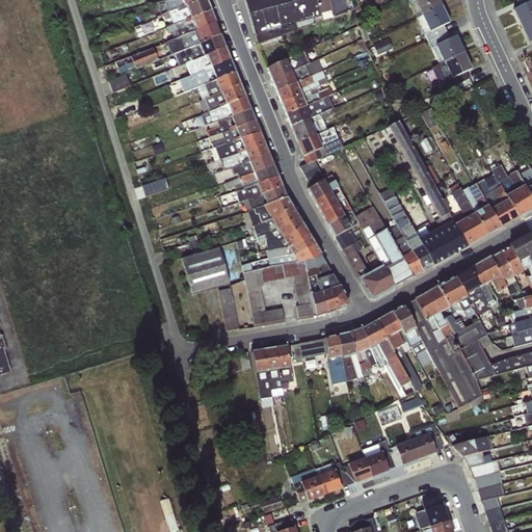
[(163,0),(167,14),(201,0),(163,0)]
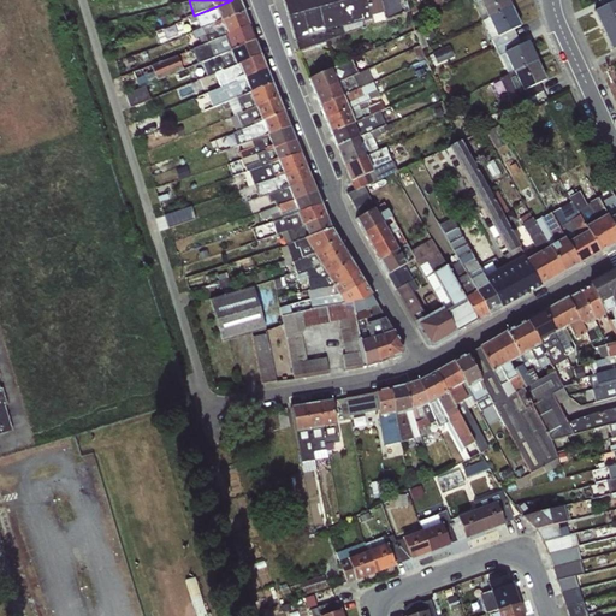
[(237,0),(232,0),(194,16),(200,29),(243,13),(237,0)]
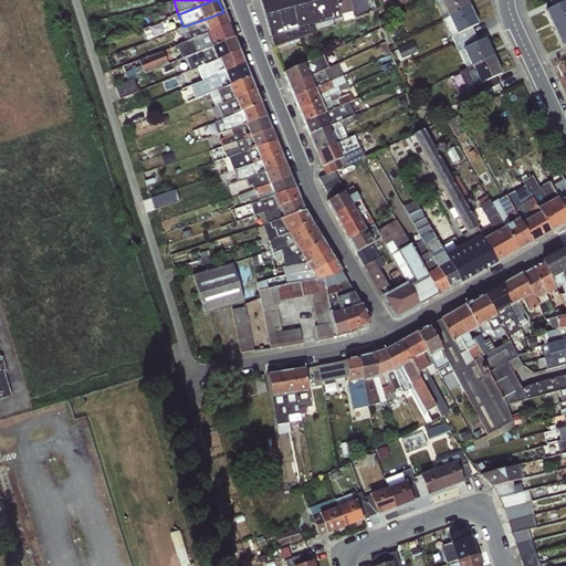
[(259,0),(273,49),(302,38),(304,44),(317,39),(316,33),(376,11),(373,0),(259,0)]
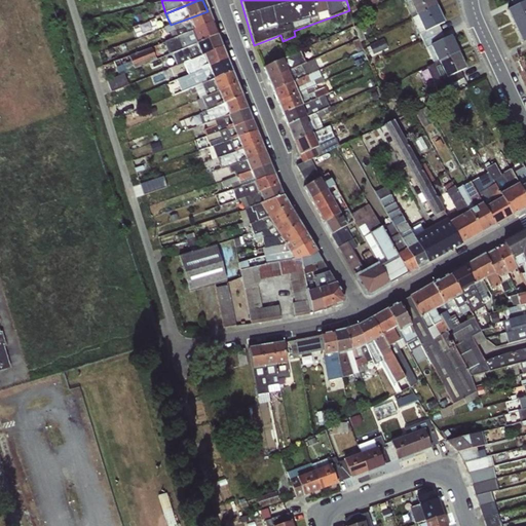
[(403,0),(412,19),(438,6),(434,0),(403,0)]
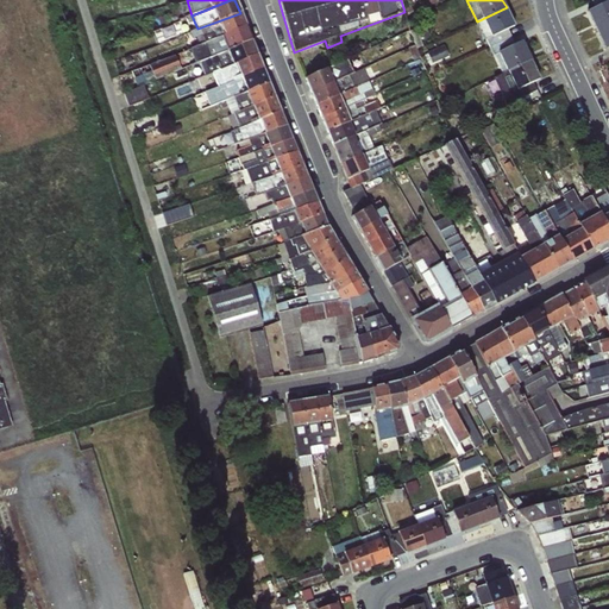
[(608,0),(594,0),(596,5),(586,10),(606,49),(608,46),(608,0)]
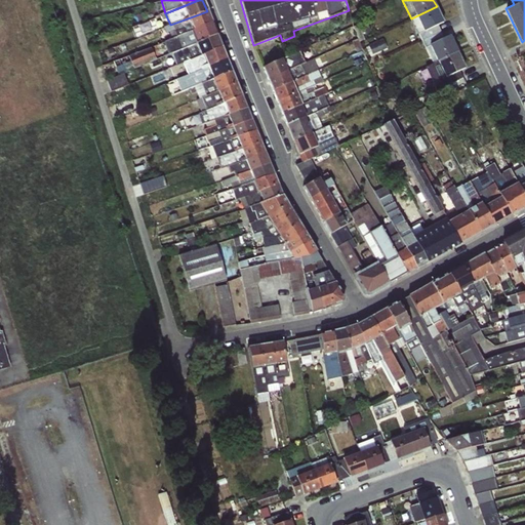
[(437,6),(411,18),(421,41),(441,33),(437,26),(444,23),(437,6)]
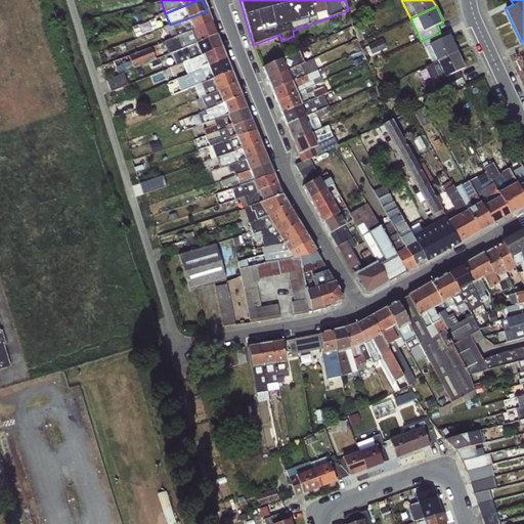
[(207,11),(170,25),(176,37),(212,23),(207,11)]
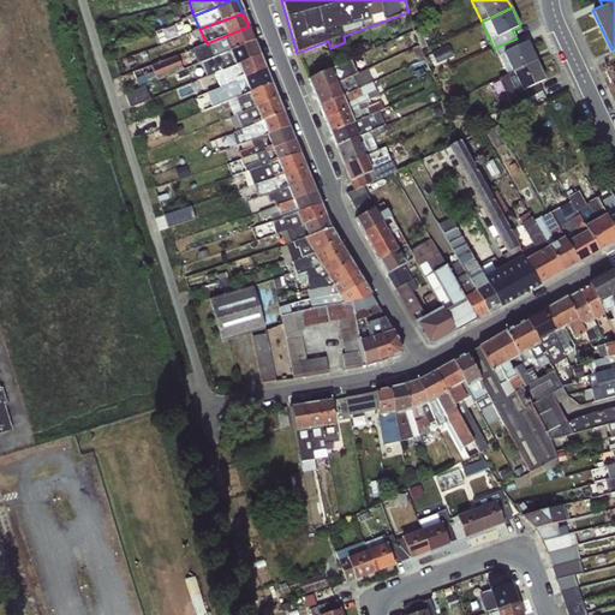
[(249,27),(207,43),(192,49),(197,65),(199,64),(255,41),(249,27)]
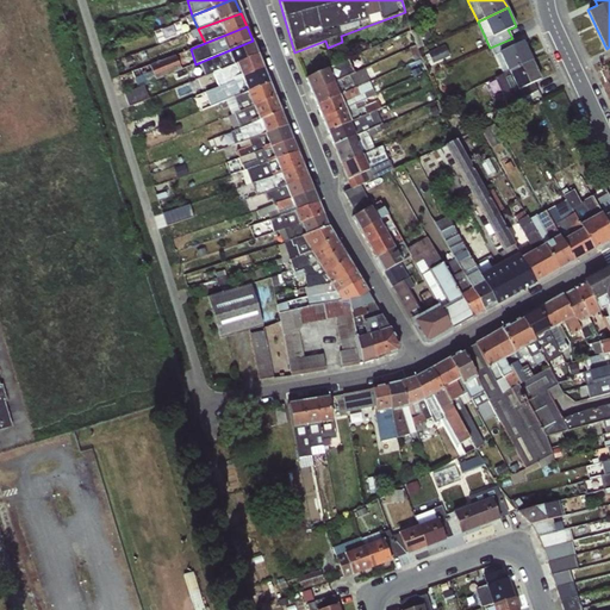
[(512,38),(490,48),(502,74),(533,62),(523,42),(516,45),(512,38)]
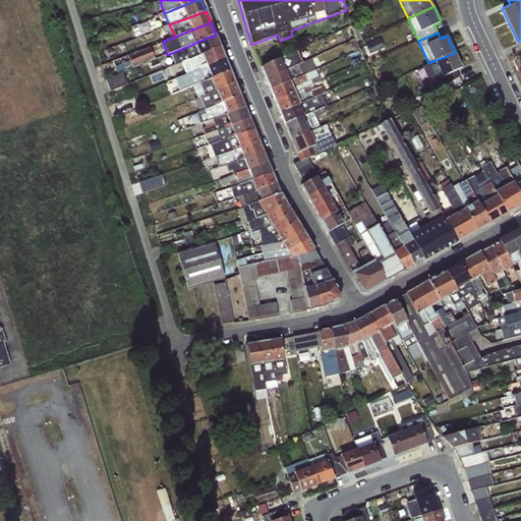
[(216,35),(169,54),(174,66),(181,63),(220,47),(216,35)]
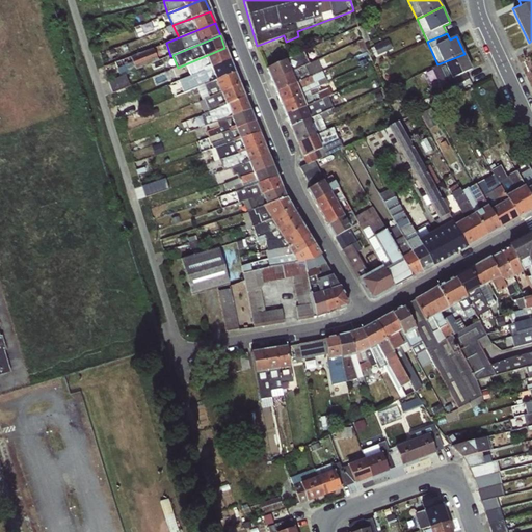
[(377,52),(393,49),(391,40),(375,44),(377,52)]
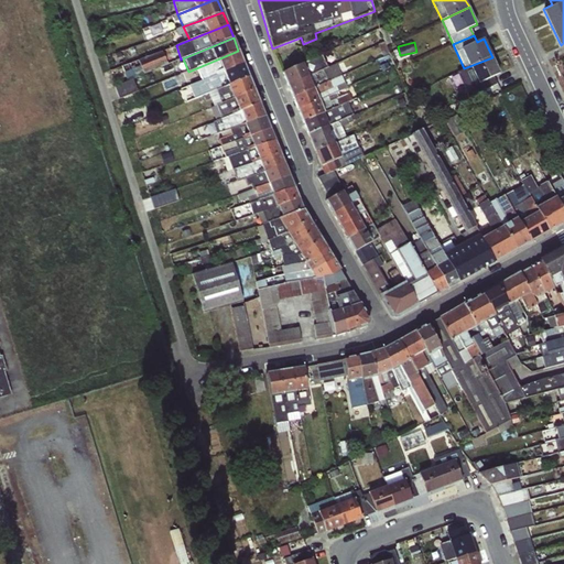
[(139,57),(142,72),(169,64),(164,50),(139,57)]
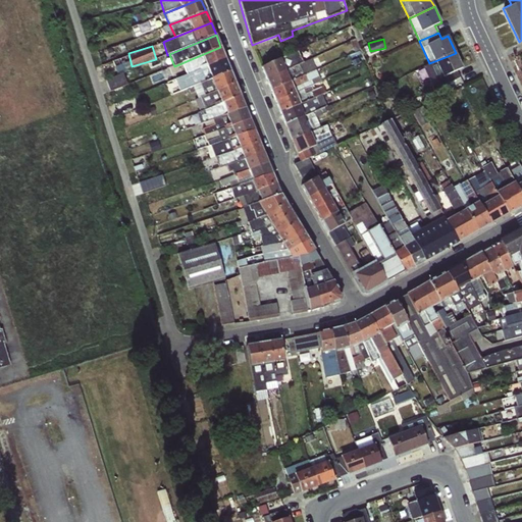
[(220,47),(181,63),(187,75),(189,74),(225,59),(220,47)]
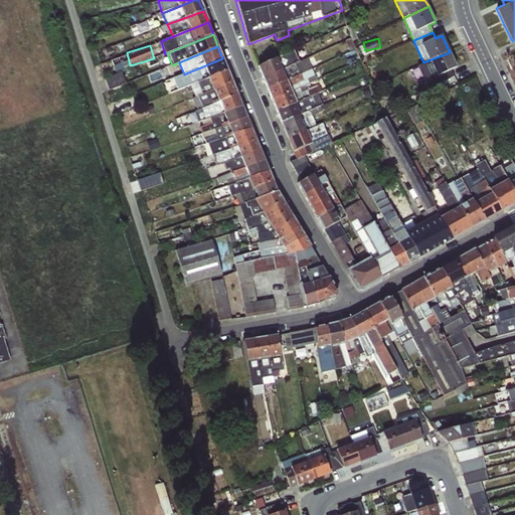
[(258,66),(262,77),(299,62),(298,59),(303,57),(300,52),(304,50),(302,46),(258,66)]
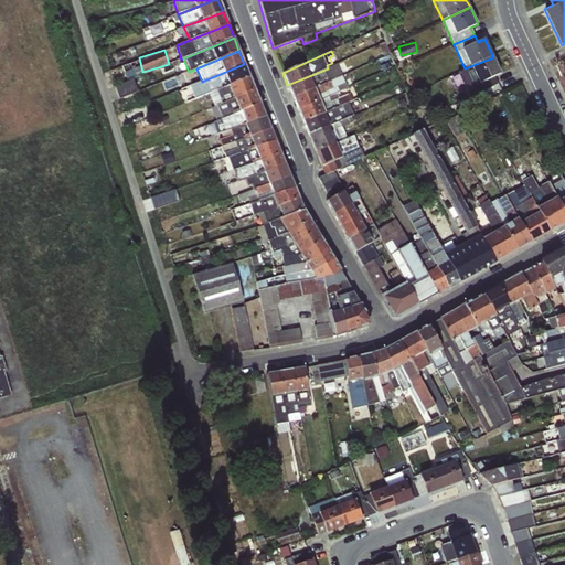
[(493,57),(465,68),(478,92),(497,83),(494,77),(501,74),(493,57)]
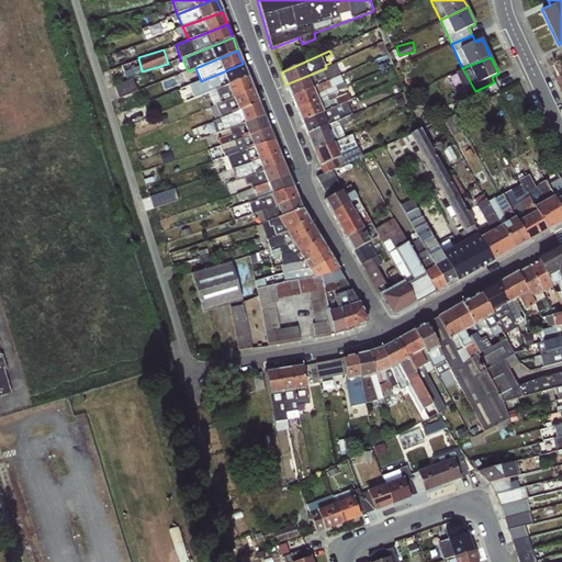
[(125,64),(127,77),(138,75),(136,62),(125,64)]
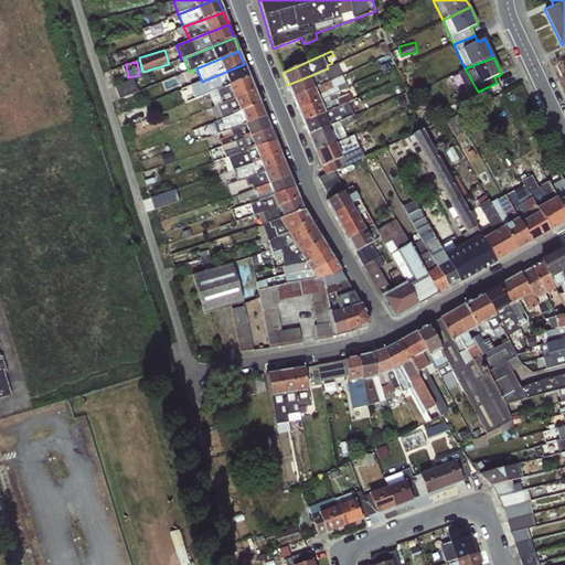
[(244,64),(204,81),(209,94),(215,91),(249,77),(244,64)]
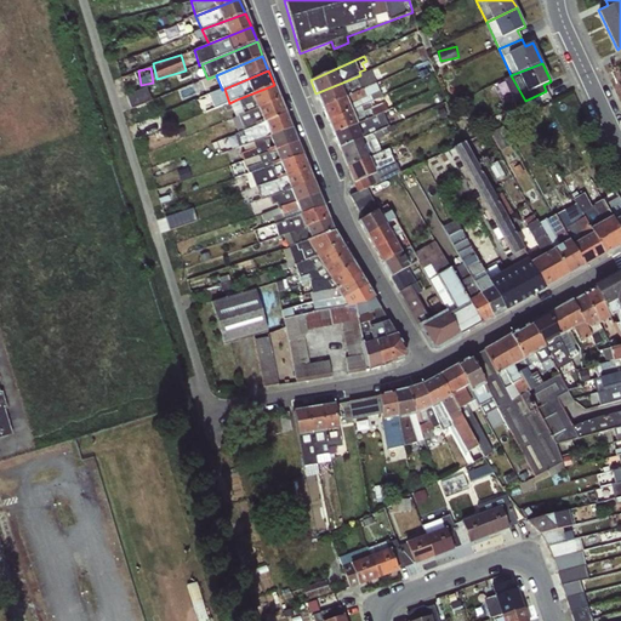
[(315,93),(322,108),(375,83),(370,70),(360,75),(315,93)]
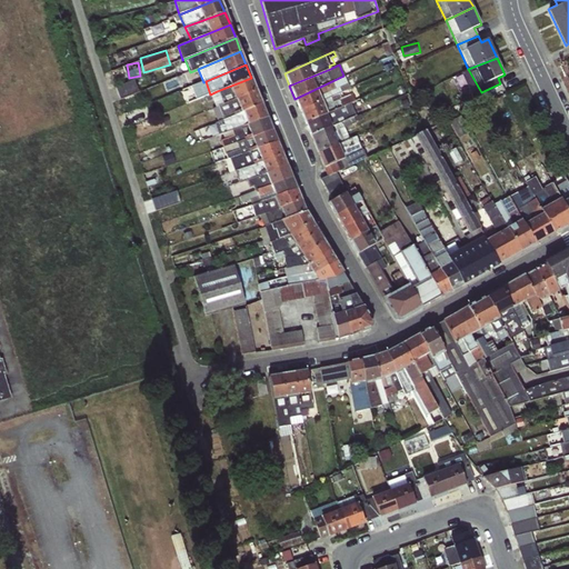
[(295,99),(300,112),(339,93),(341,92),(340,88),(347,85),(343,76),(295,99)]
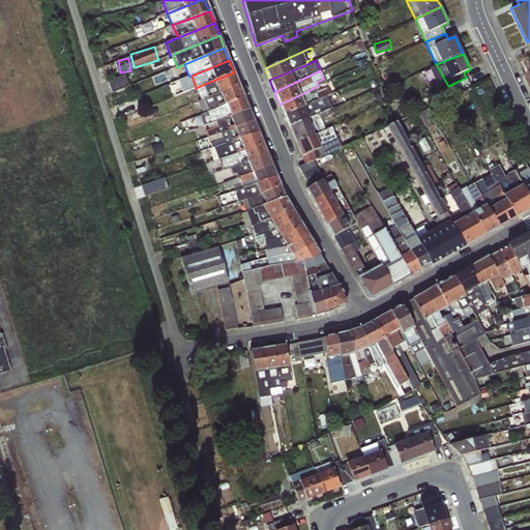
[(234,72),(202,85),(208,97),(239,84),(234,72)]
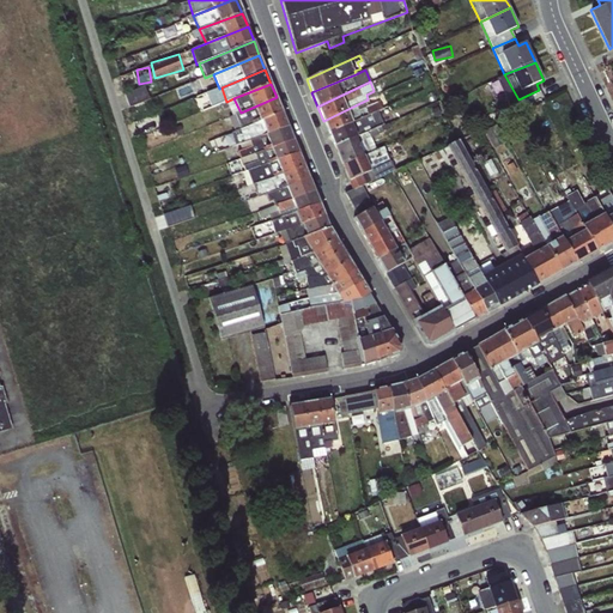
[(146,85),(126,92),(131,105),(151,98),(146,85)]
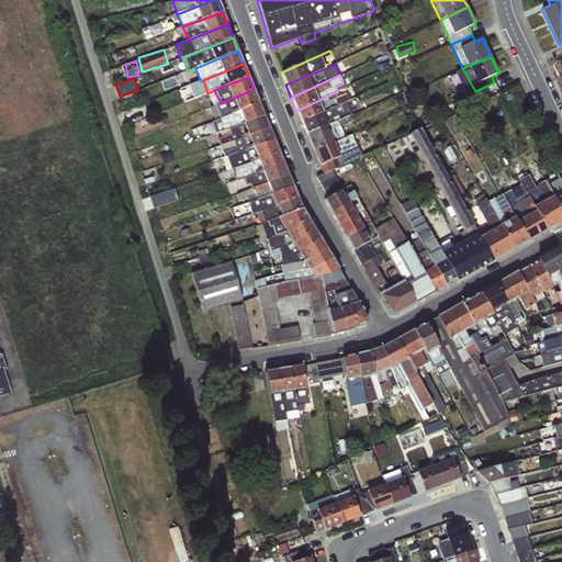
[(254,89),(221,103),(209,108),(216,121),(259,103),(254,89)]
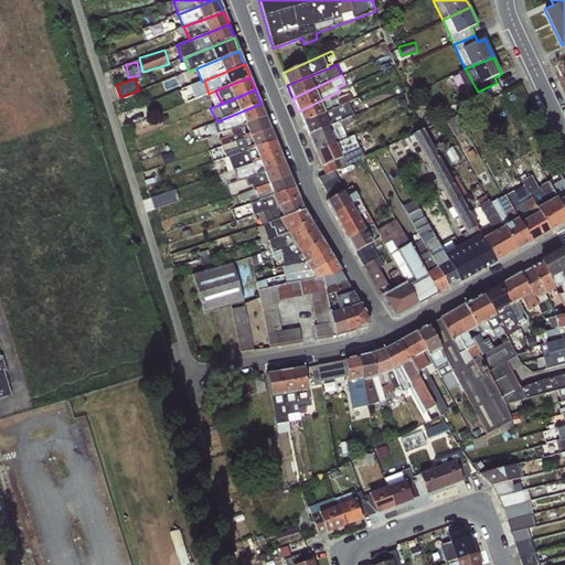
[(298,112),(302,123),(348,104),(352,102),(350,94),(339,98),(337,93),(298,112)]
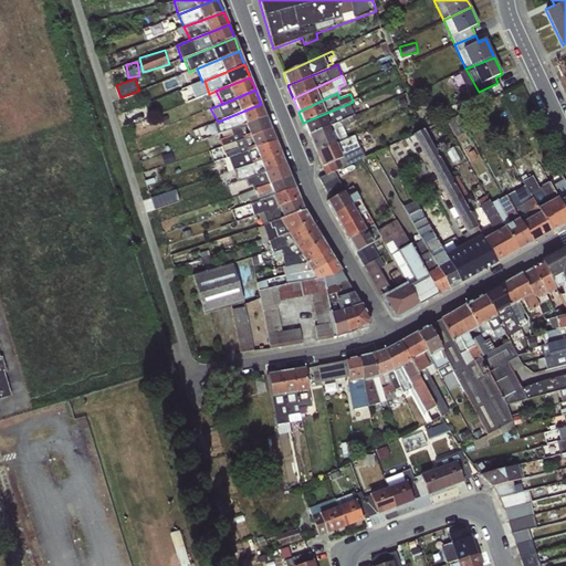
[(261,104),(218,122),(215,123),(216,127),(211,129),(215,136),(230,130),(266,117),(261,104)]
